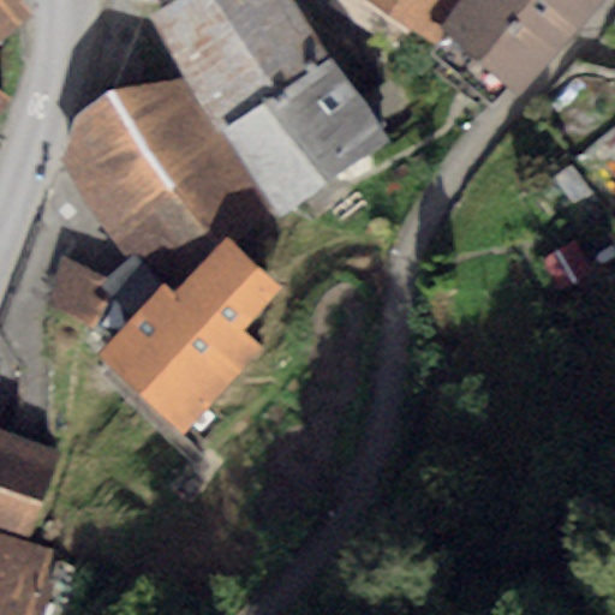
[(23,0),(0,0),(0,36),(31,10),(23,0)]
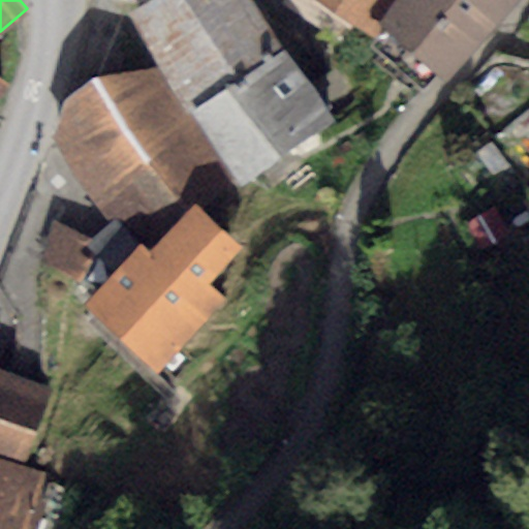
[(256,0),(148,0),(141,5),(128,10),(190,111),(290,51),(256,0)]
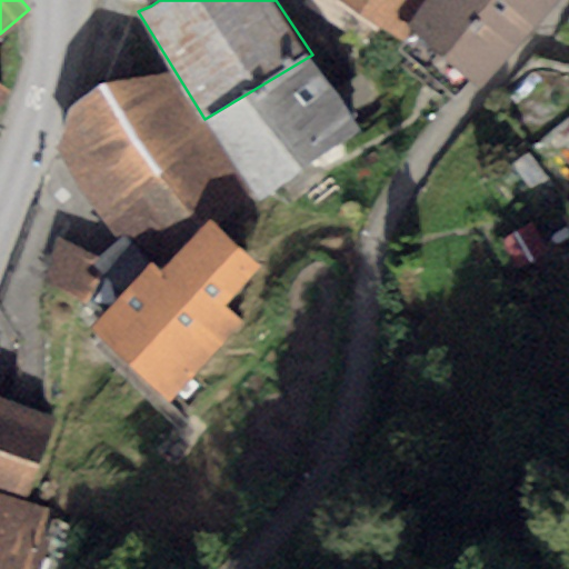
[(415,0),(342,0),(396,32),(415,0)]
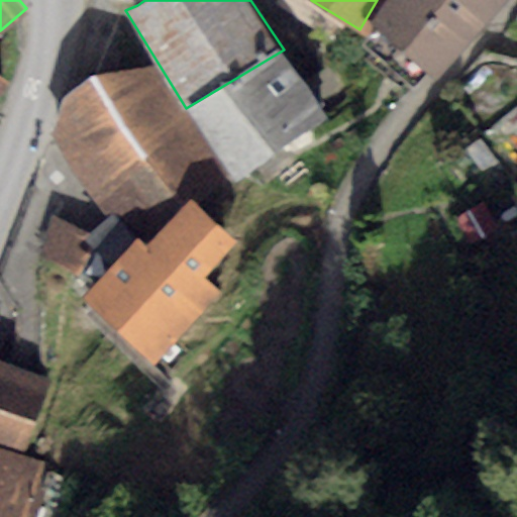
[(493,0),(386,0),(370,22),(440,73),(493,0)]
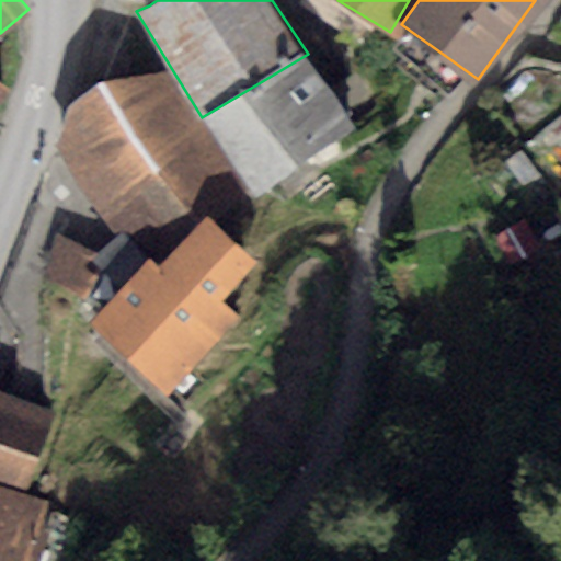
[(308,54),(202,117),(259,197),(361,130),(308,54)]
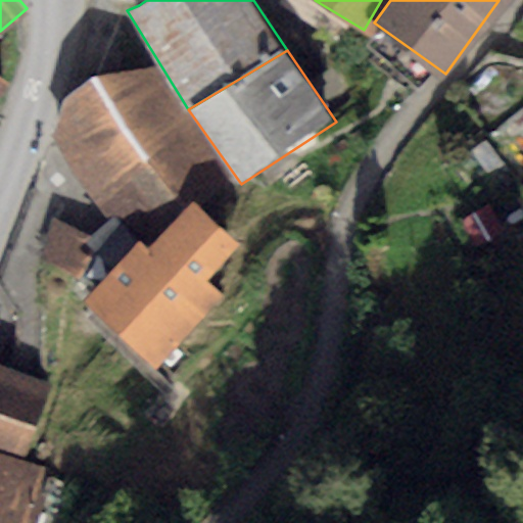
[(91,76),(63,99),(50,138),(108,220),(126,245),(190,201),(228,176),(152,68),(91,76)]
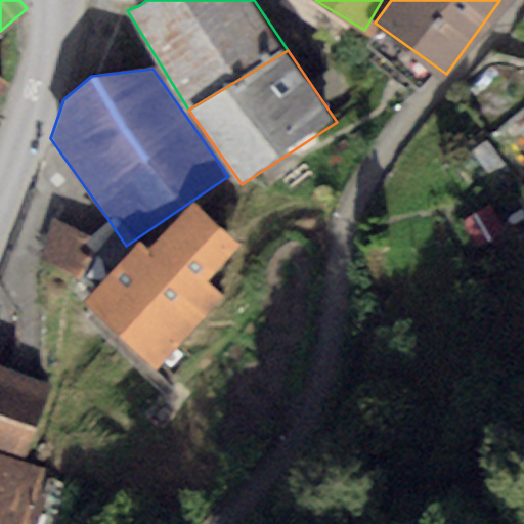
[(0,96),(8,85),(0,78),(0,96)]
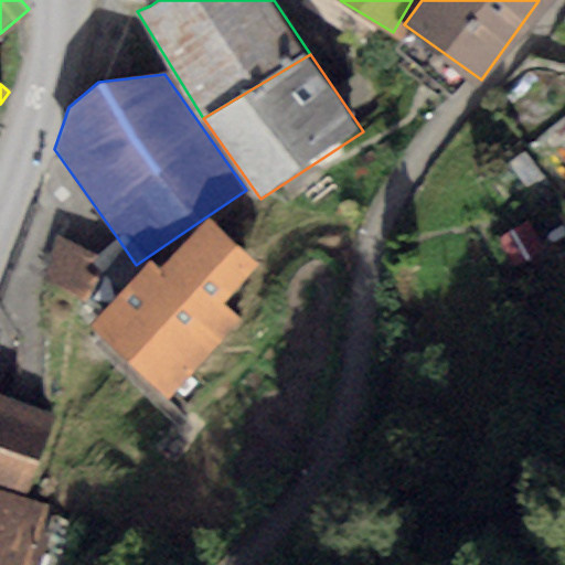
[(259,264),(205,217),(136,265),(117,237),(92,260),(81,285),(105,310),(92,323),(166,400),(242,319),(223,304),(259,264)]
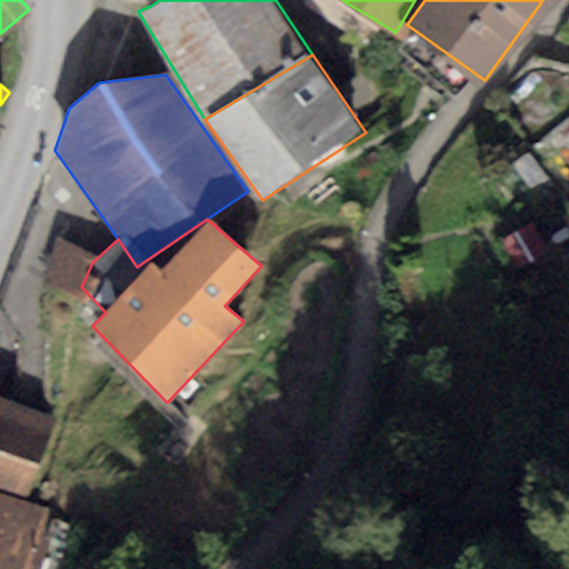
[(531,223),(497,243),(513,272),(548,252),(531,223)]
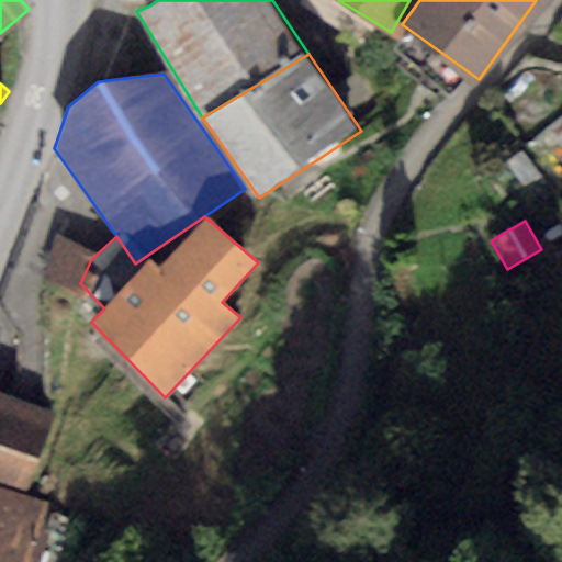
[(17,397),(0,391),(0,489),(24,498),(56,412),(17,397)]
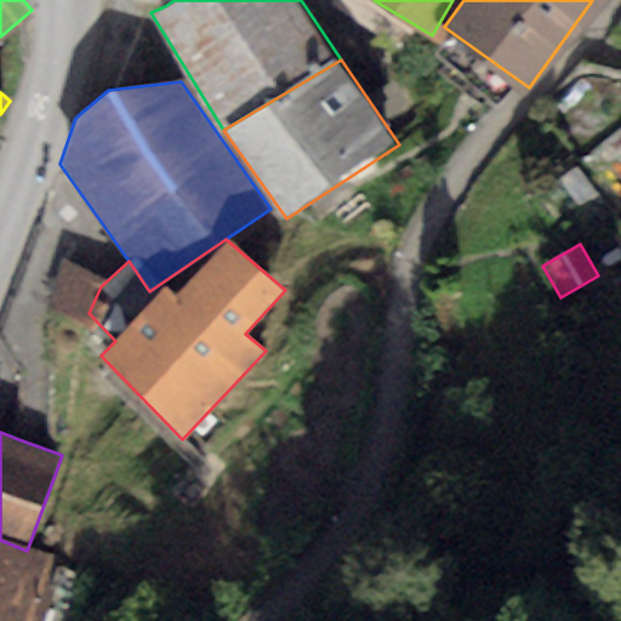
[(0,620),(32,620),(50,559),(0,545),(0,620)]
